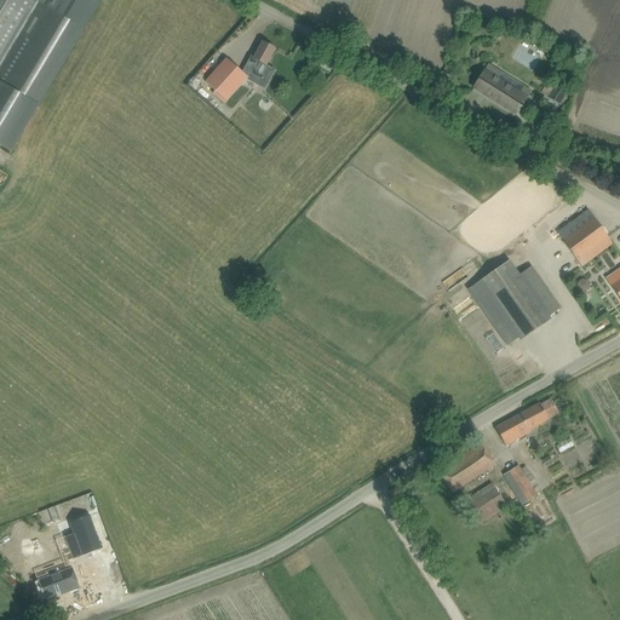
[(0,0),(0,144),(12,153),(84,30),(98,5),(90,0),(0,0)]
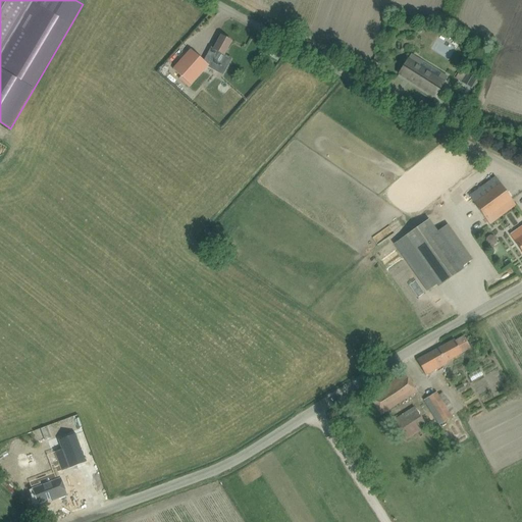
[(180,75),(178,79),(188,87),(190,84),(191,85),(207,66),(209,67),(219,73),(227,57),(223,55),(231,42),(220,36),(213,49),(211,47),(203,61),(190,50),(173,69),(180,75)]
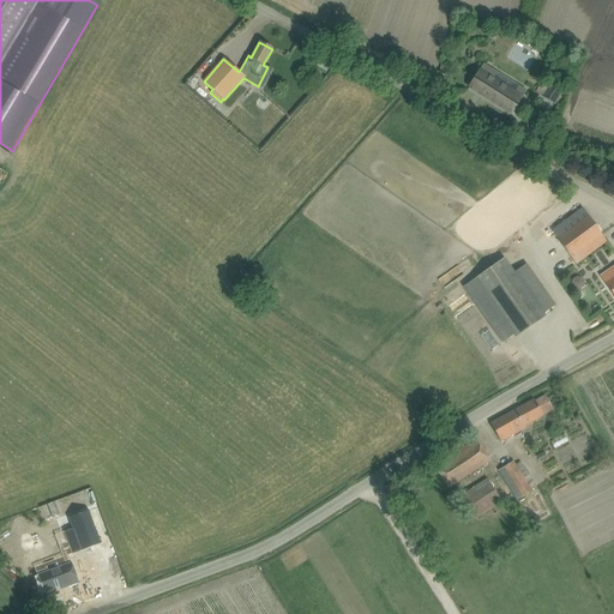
[(497,72),(483,64),(469,86),(511,114),(518,104),(525,91),(518,86),(515,91),(493,78),(497,72)]
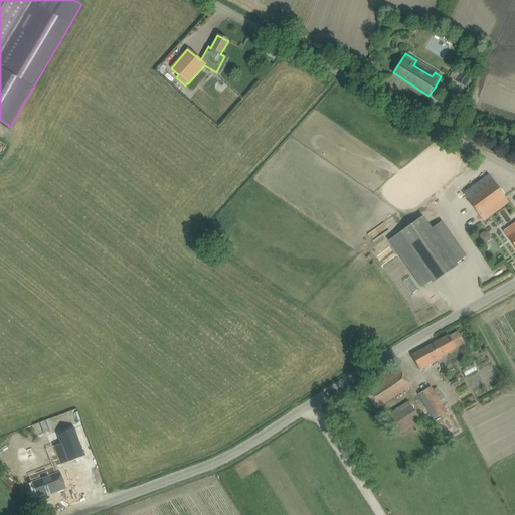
[(465,89),(471,77),(455,67),(448,78),(465,89)]
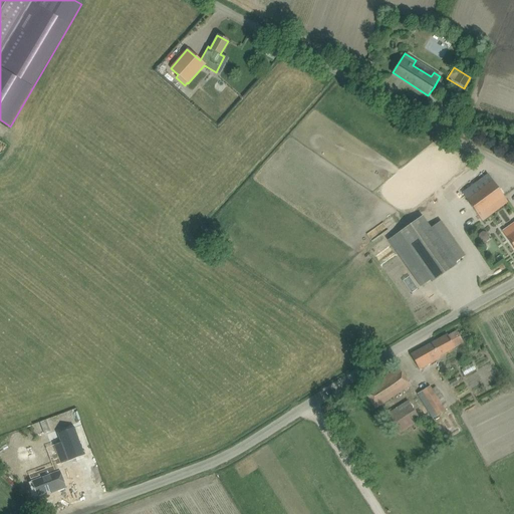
[(200,106),(205,100),(199,95),(193,101),(200,106)]
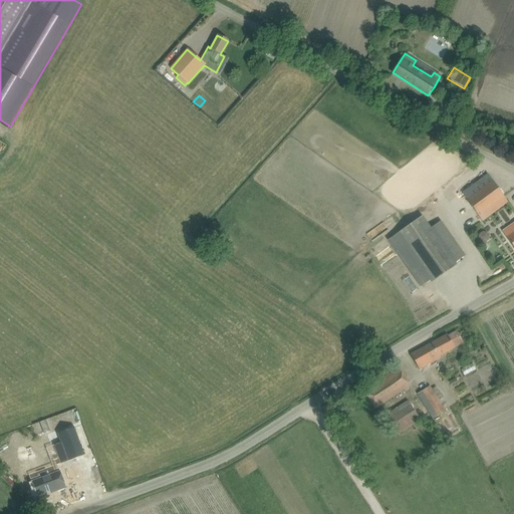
[(481,221),(499,208),(507,202),(488,175),(480,180),(462,193),(481,221)]
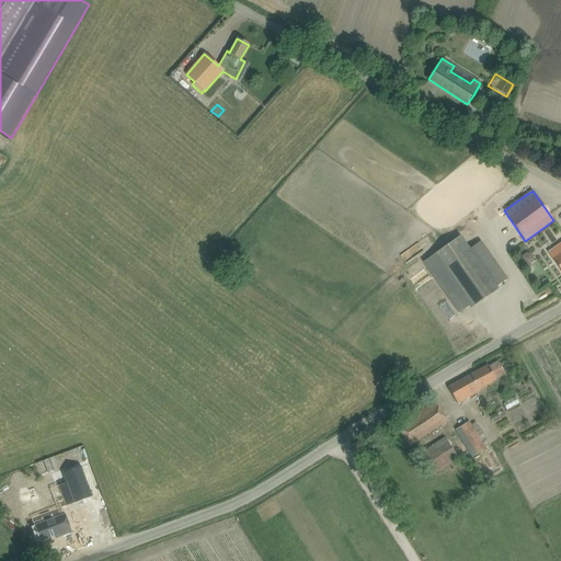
[(458,312),(469,305),(471,308),(499,289),(496,286),(507,278),(481,240),(470,249),(460,236),(423,262),(458,312)]
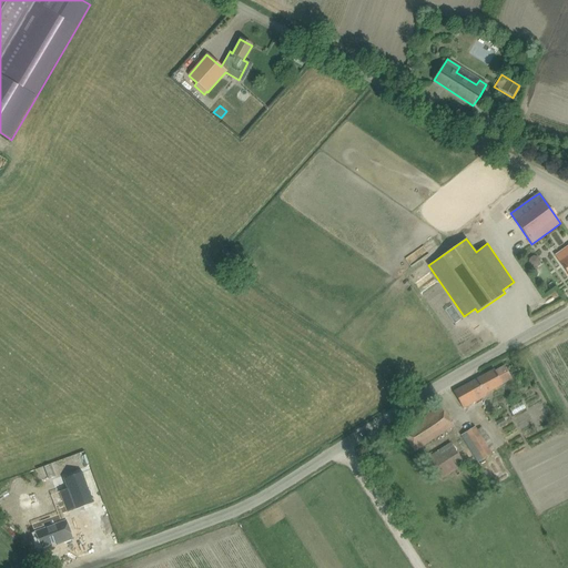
[(567,245),(555,255),(559,262),(565,270),(567,273),(567,245)]
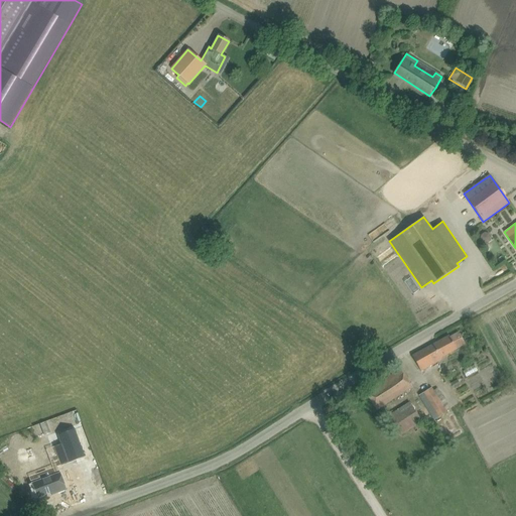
[(481,235),(480,239),(483,243),(487,244),(490,241),(491,237),(488,234),(484,233),(481,235)]
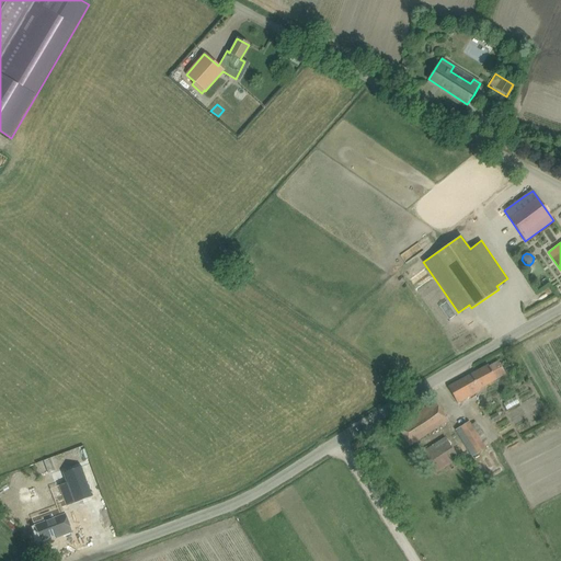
[(533,293),(537,289),(528,278),(524,282),(533,293)]
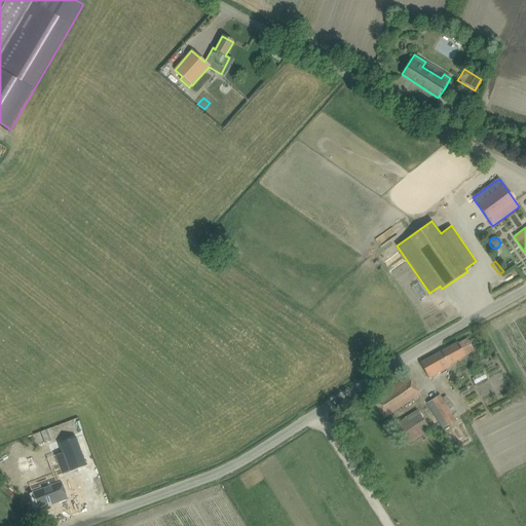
[(463,310),(467,308),(462,299),(458,301),(463,310)]
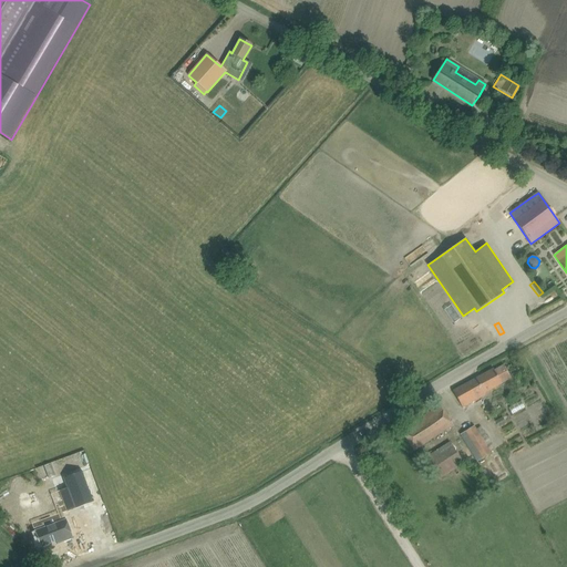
[(493,369),(453,391),(462,408),(485,395),(484,393),(511,379),(503,366),(494,370),(493,369)]
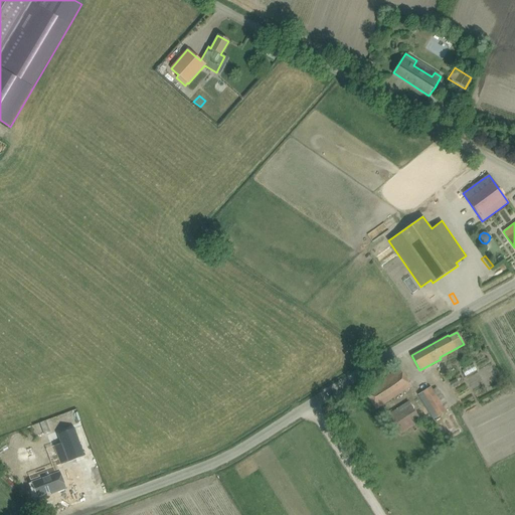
[(364,391),(375,409),(410,386),(399,368),(364,391)]
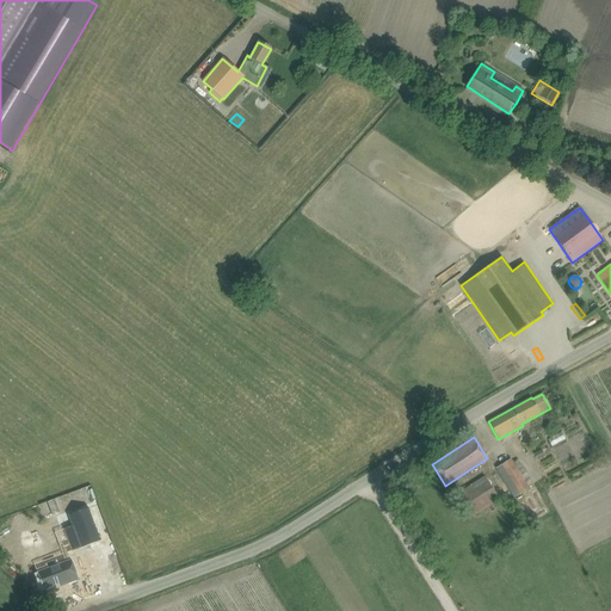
[(557,449),(569,442),(567,438),(555,444),(557,449)]
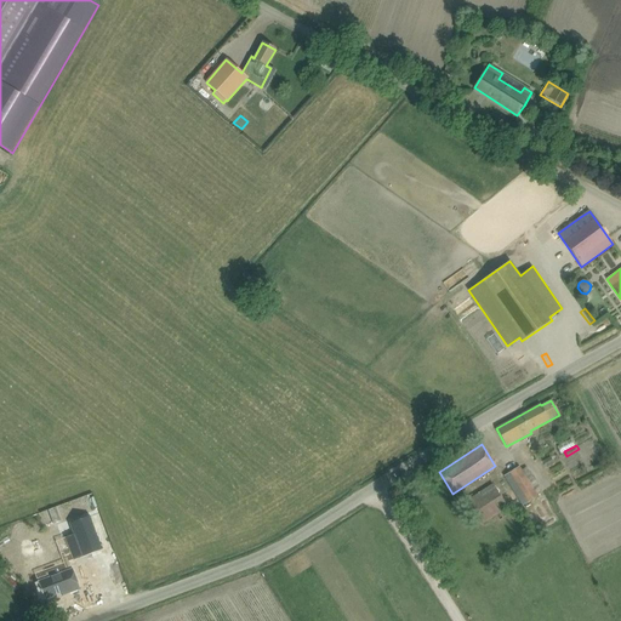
[(545,468),(553,463),(550,457),(541,461),(545,468)]
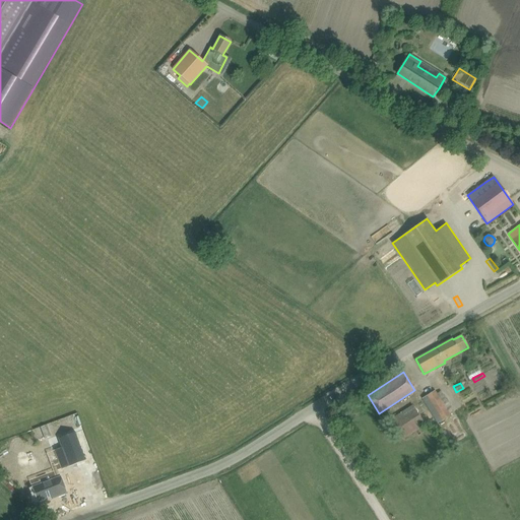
[(450,415),(447,410),(451,407),(441,391),(437,394),(435,391),(421,398),(438,424),(450,415)]
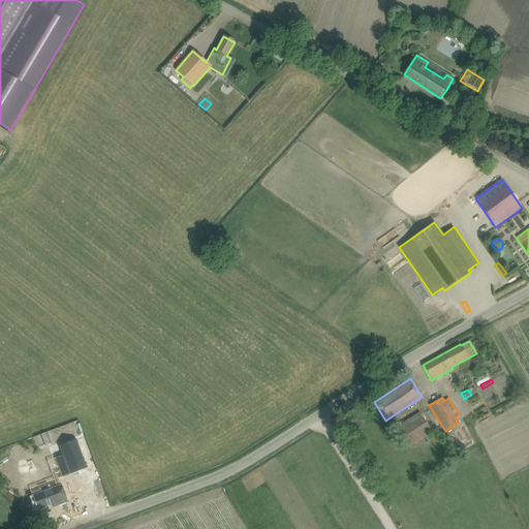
[(400,426),(412,445),(432,432),(419,413),(400,426)]
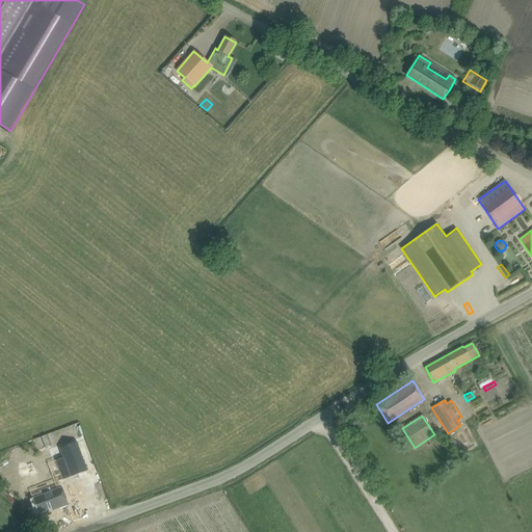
[(29,500),(35,514),(50,508),(51,510),(65,504),(53,475),(81,462),(70,437),(53,445),(56,451),(49,454),(54,467),(45,471),(53,489),(29,500)]
